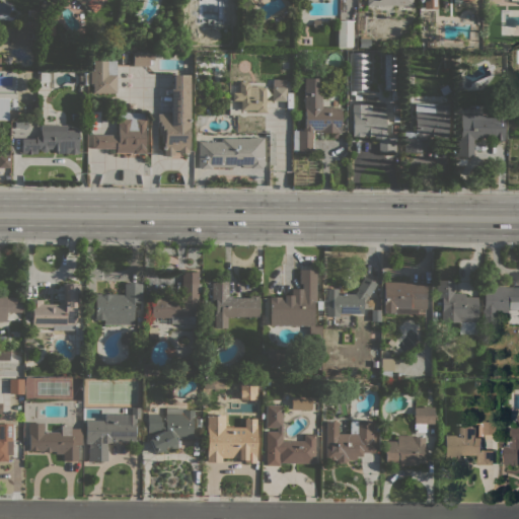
[(76,0),(91,13),(103,0),(76,0)]
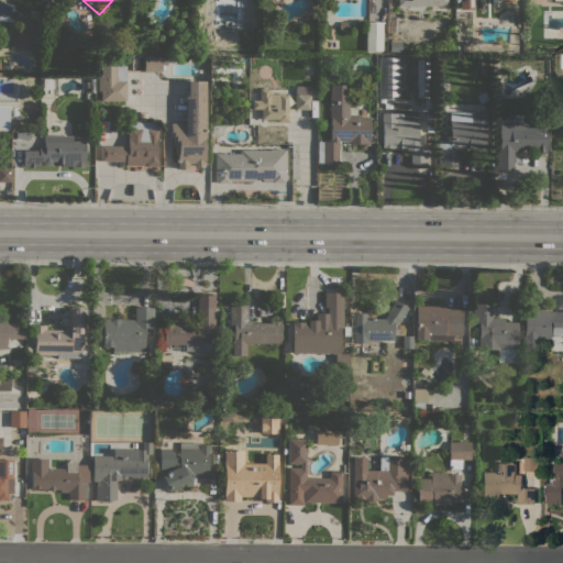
[(473,0),(473,10),(460,10),(460,0),(473,0)]
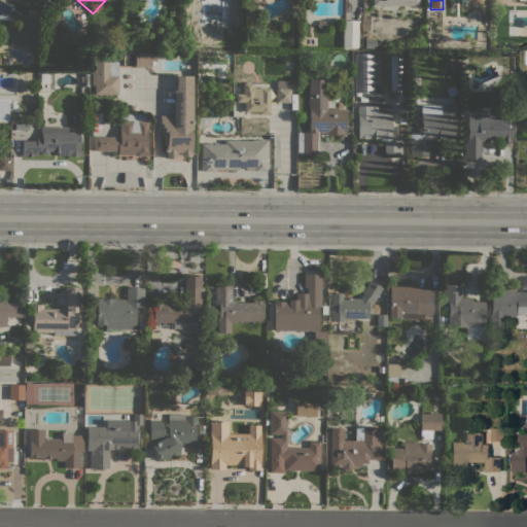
[(357,47),(342,47),(342,21),(357,21),(357,47)]
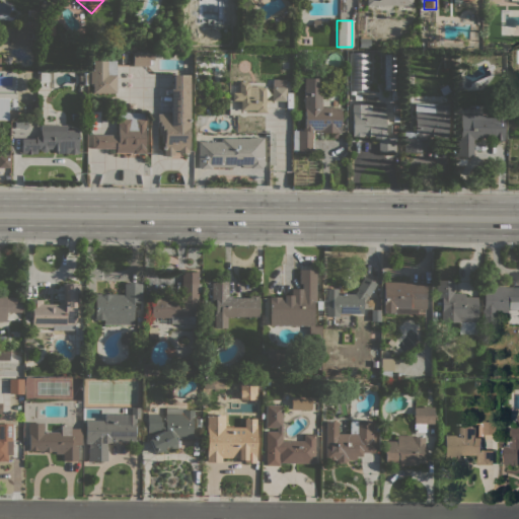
[(9,25),(31,25),(31,40),(30,40),(30,45),(9,45),(9,25)]
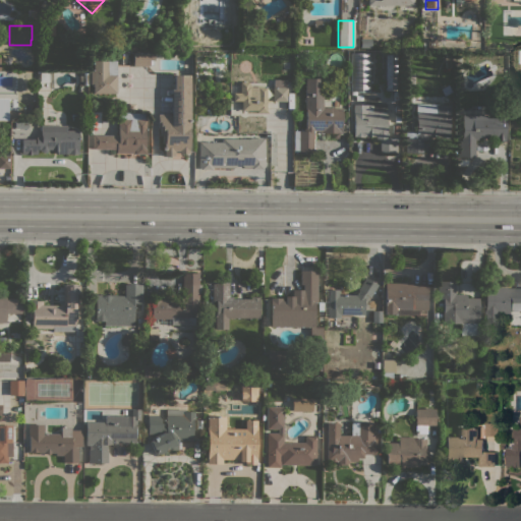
[(359,39),(361,39),(361,36),(369,36),(369,39),(370,39),(370,48),(359,48),(359,39)]
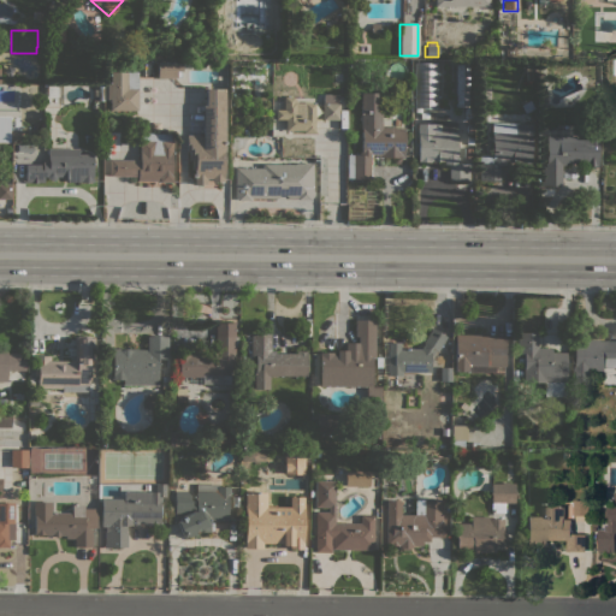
[(514,47),(514,58),(504,58),(504,47),(514,47)]
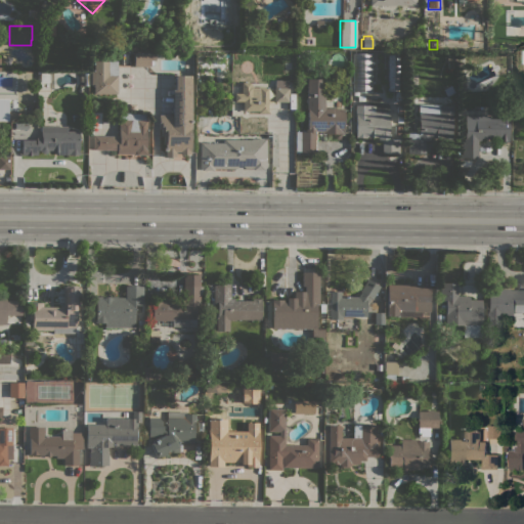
[(398,53),(398,91),(388,90),(388,52),(398,53)]
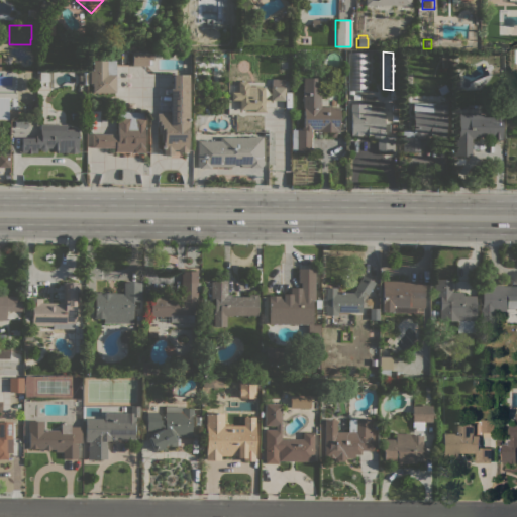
[(152,53),(152,65),(122,65),(122,53),(152,53)]
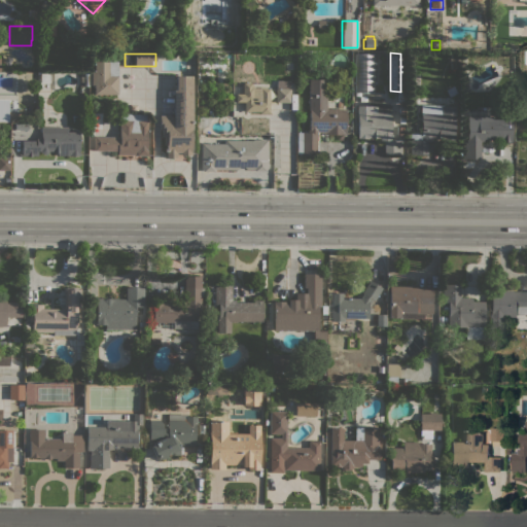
[(360,93),(360,96),(355,96),(355,54),(375,54),(375,93),(360,93)]
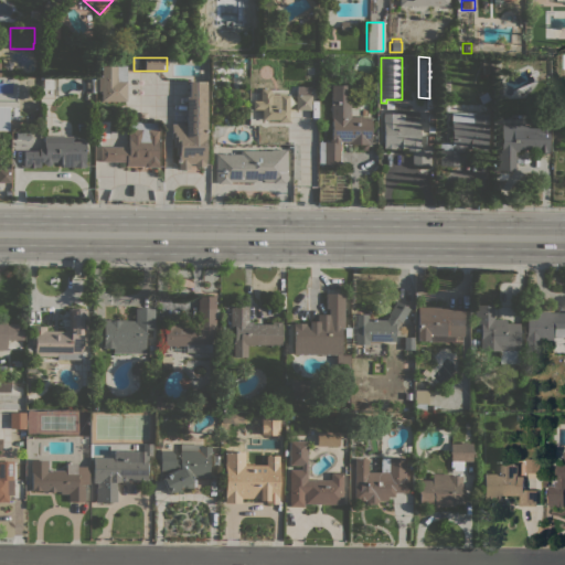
[(492,57),(492,74),(481,73),(481,57),(492,57)]
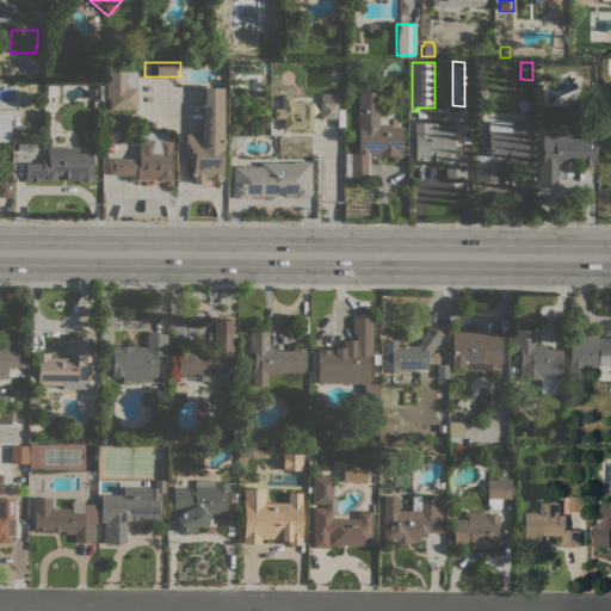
[(136,110),(109,109),(109,98),(106,98),(106,84),(109,84),(109,72),(136,72),(136,110)]
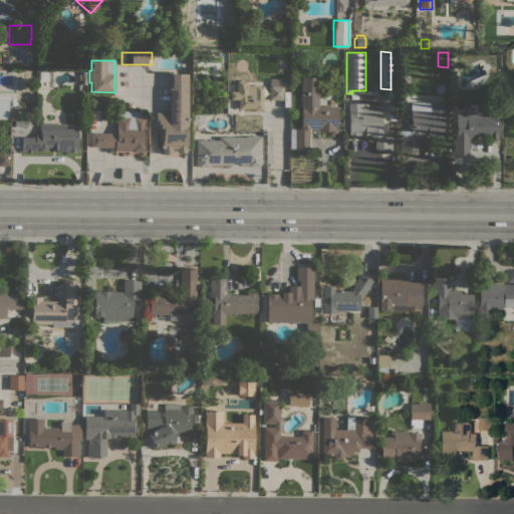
[(186,152),(176,151),(176,149),(172,149),(172,154),(162,154),(162,142),(159,142),(160,134),(158,134),(158,125),(156,125),(156,112),(168,112),(168,88),(171,88),(171,73),(187,73),(186,152)]
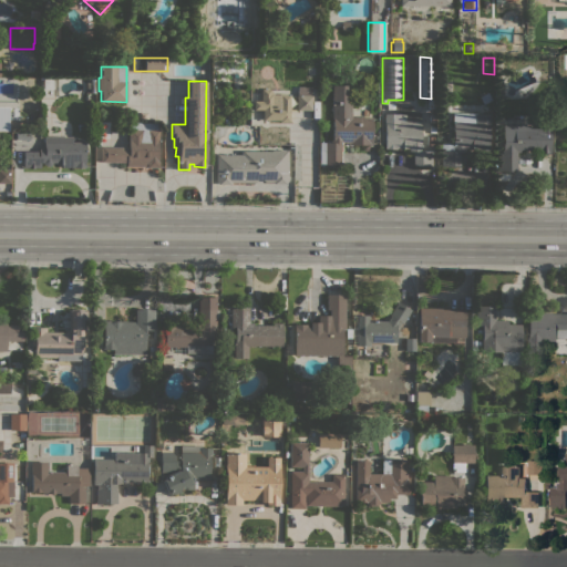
[(351,117),(372,117),(372,145),(348,145),(348,142),(341,142),(341,165),(323,164),(325,143),(330,143),(330,137),(332,137),(332,119),(331,119),(332,85),(347,85),(346,96),(351,96),(351,117)]
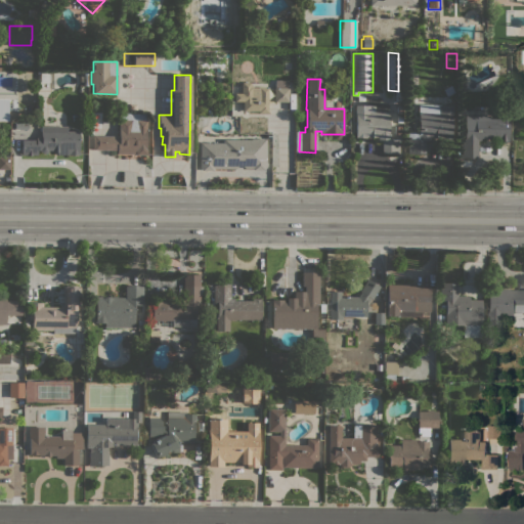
[(274,88),(274,80),(288,80),(288,87),(293,87),(293,101),(274,101),(274,88)]
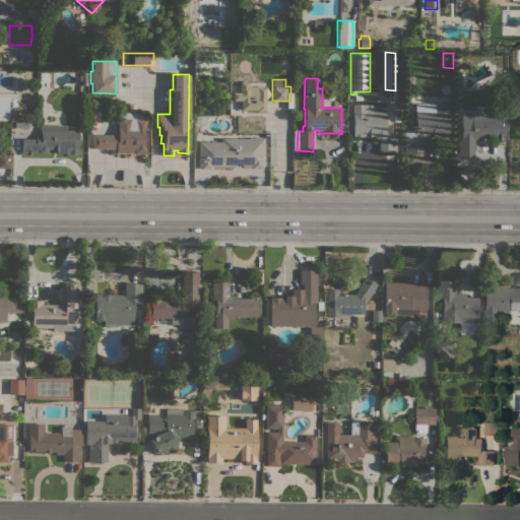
[(265,112),(256,112),(256,110),(241,110),(241,101),(232,101),(232,92),(239,92),(239,81),(248,81),(248,85),(250,85),(250,87),(265,87),(265,112)]
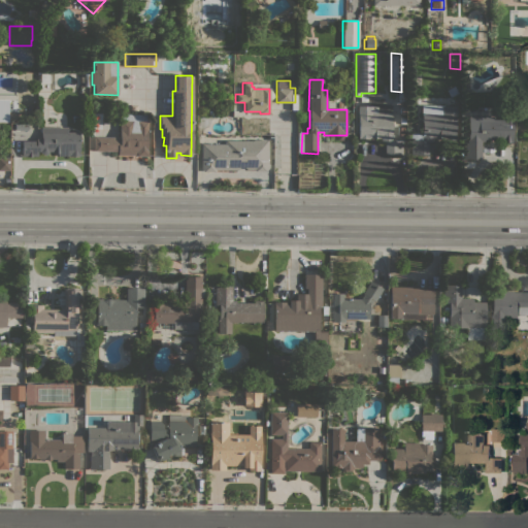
[(458,93),(450,97),(446,90),(454,86),(458,93)]
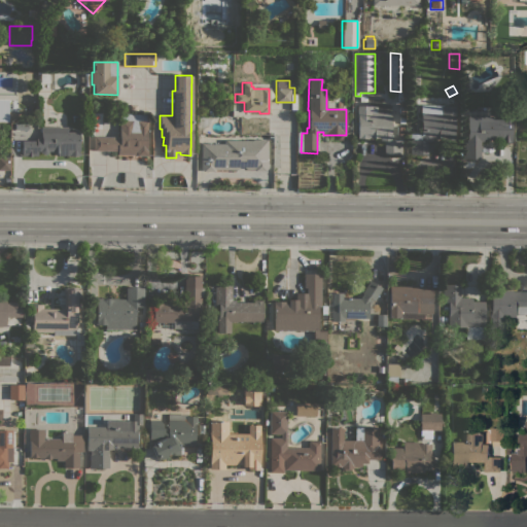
[(357,104),(370,104),(370,105),(377,105),(377,112),(390,112),(390,134),(391,134),(391,137),(392,137),(392,140),(401,140),(401,153),(384,153),(384,141),(380,141),(380,138),(367,138),(367,139),(357,139),(357,105),(357,104)]
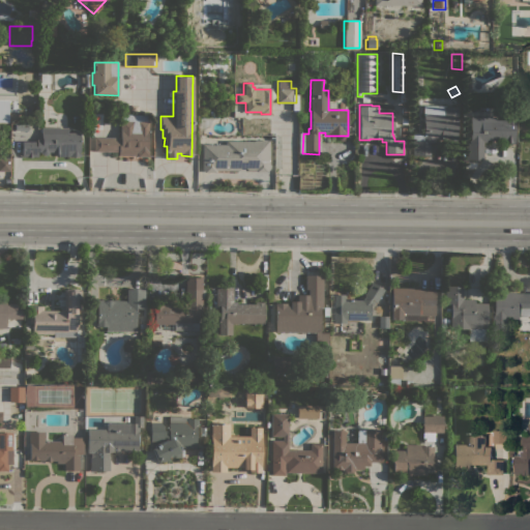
[(445,106),(445,107),(458,107),(458,118),(457,118),(457,141),(430,141),(430,155),(410,154),(411,135),(422,135),(423,106),(445,106)]
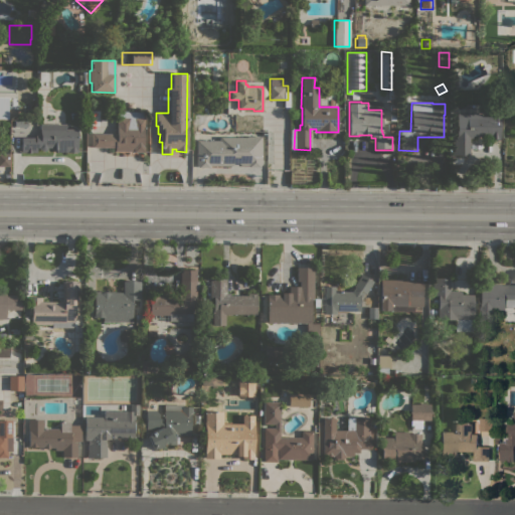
[(144,152),(133,152),(133,151),(115,151),(115,147),(92,147),(92,134),(116,134),(116,118),(118,118),(118,112),(142,112),(142,118),(144,118),(144,152)]
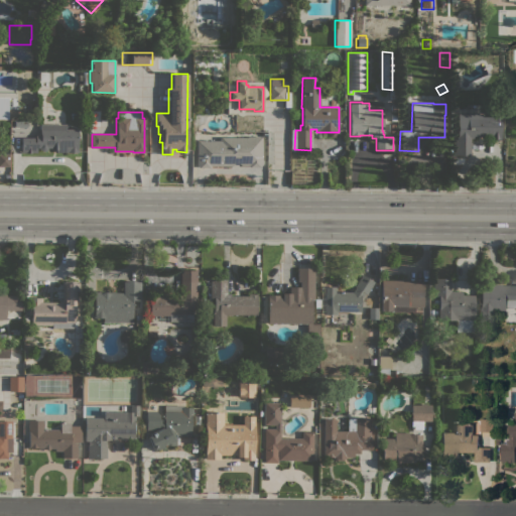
[(453,139),(457,140),(457,135),(458,135),(458,113),(482,114),(482,117),(489,117),(489,114),(501,114),(500,139),(489,139),(489,136),(473,136),(472,155),(452,155),(453,139)]
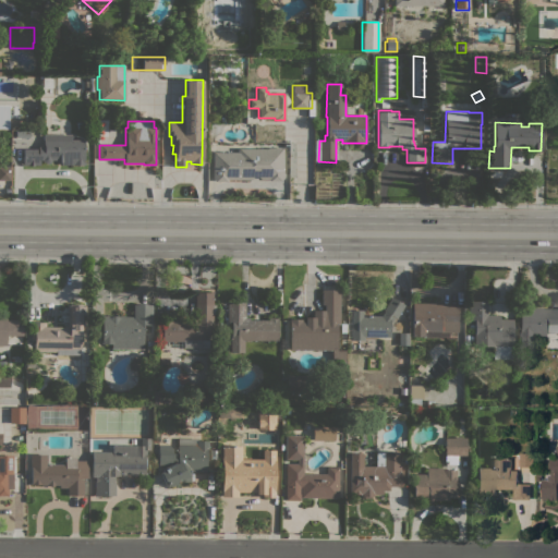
[(71,134),(71,140),(83,140),(83,165),(60,165),(60,161),(56,161),(56,160),(50,160),(50,162),(37,162),(37,165),(23,165),(23,148),(38,148),(38,146),(41,146),(41,145),(43,145),(44,134),(71,134)]
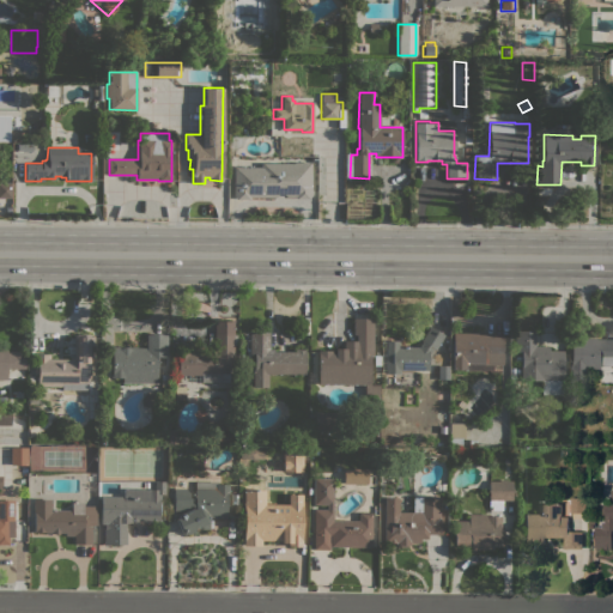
[(292,163),(295,162),(311,162),(310,190),(311,190),(311,194),(308,199),(295,199),(295,196),(285,196),(283,194),(278,194),(274,198),(249,198),(248,200),(235,200),(234,196),(234,168),(261,167),(261,163),(292,163)]
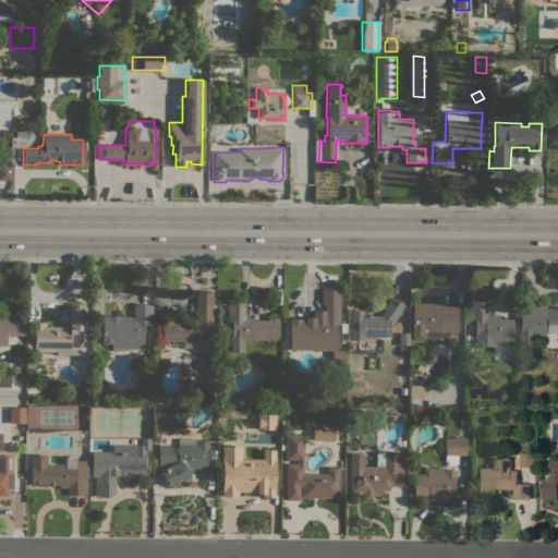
[(0,179),(9,179),(8,166),(0,166),(0,179)]
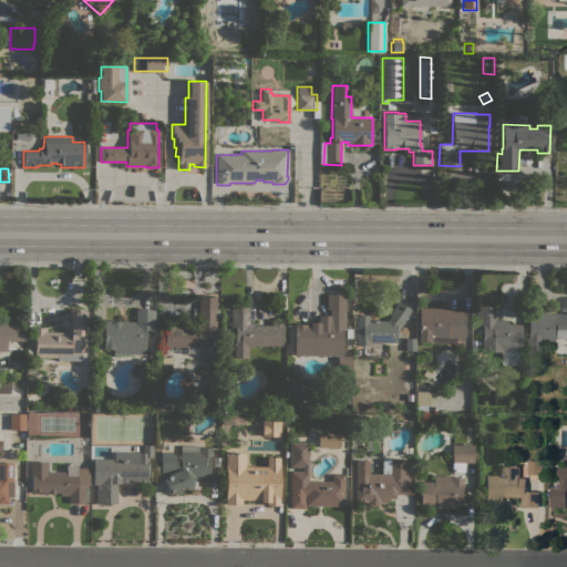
[(294,323),(306,323),(306,327),(310,327),(310,322),(317,322),(317,316),(329,316),(329,309),(326,309),(326,294),(344,295),(344,329),(341,329),(341,356),(294,354),(294,323)]
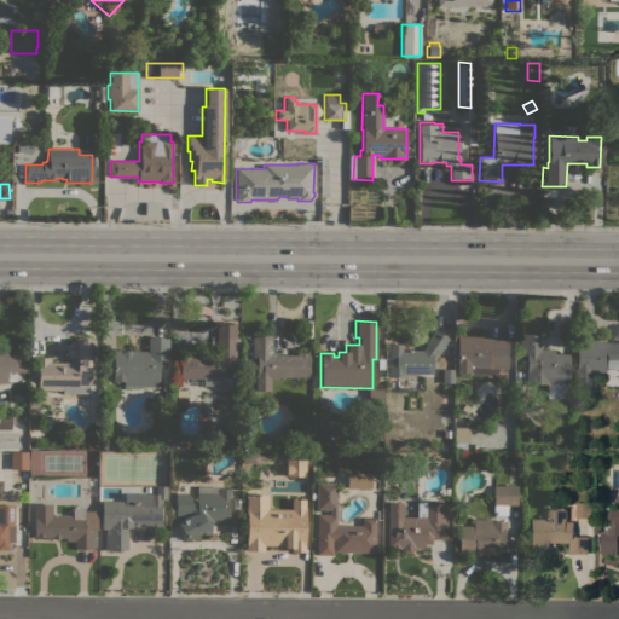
[(235,337),(241,337),(241,348),(235,348),(235,364),(231,364),(231,386),(203,386),(203,379),(175,379),(175,354),(217,356),(217,327),(218,327),(218,324),(236,324),(235,337)]
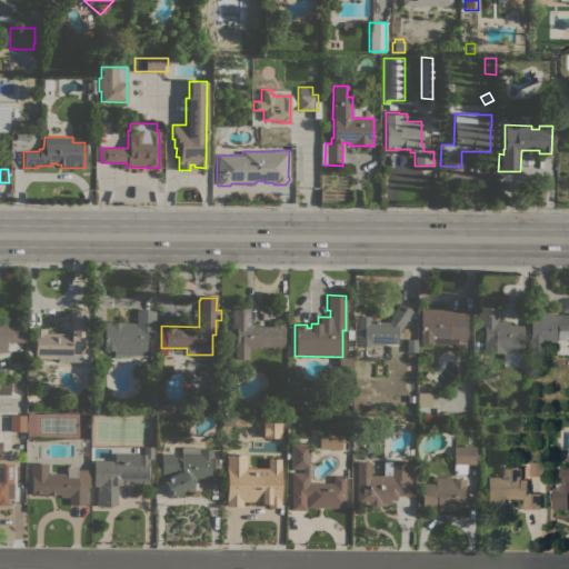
[(357,316),(369,316),(369,321),(388,321),(390,317),(389,317),(398,302),(410,310),(397,332),(397,343),(370,343),(370,346),(357,346),(357,316)]
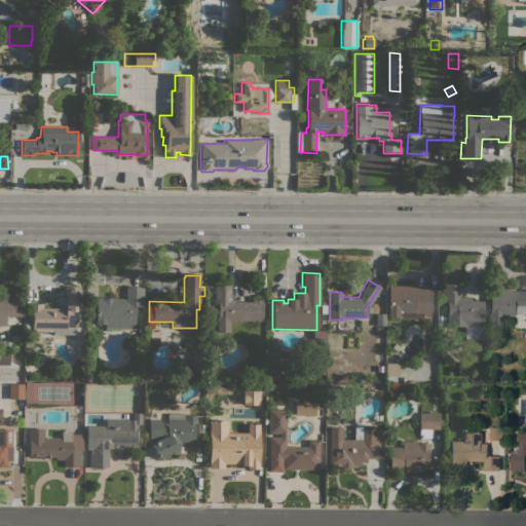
[(483,326),(482,326),(482,339),(463,338),(463,326),(446,326),(446,314),(447,314),(447,301),(443,301),(443,298),(441,298),(441,284),(458,284),(458,297),(471,297),(471,301),(483,301),(483,326)]
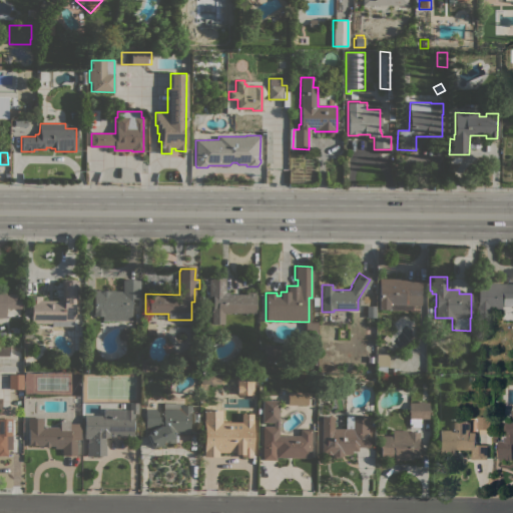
[(223,278),(223,294),(246,294),(246,292),(254,292),(254,313),(223,313),(223,324),(210,324),(210,296),(208,296),(208,278),(223,278)]
